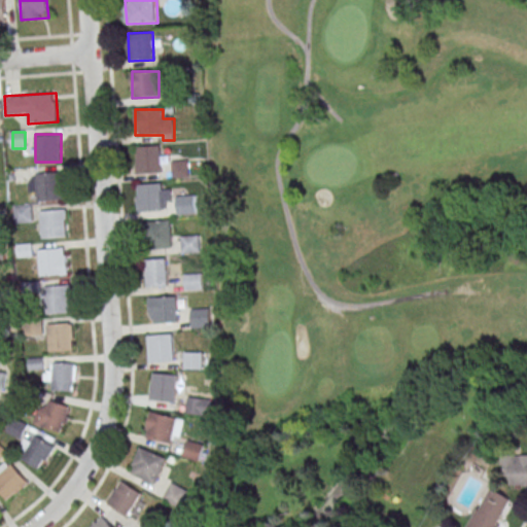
[(161,146),(137,146),(137,173),(161,173),(161,146)]
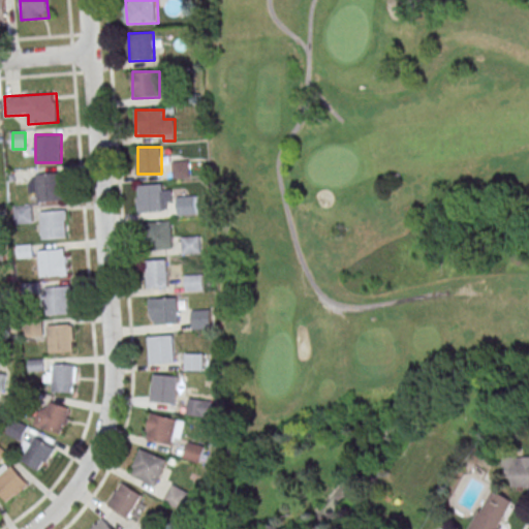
[(183,163),(183,170),(175,170),(175,177),(188,177),(188,163),(183,163)]
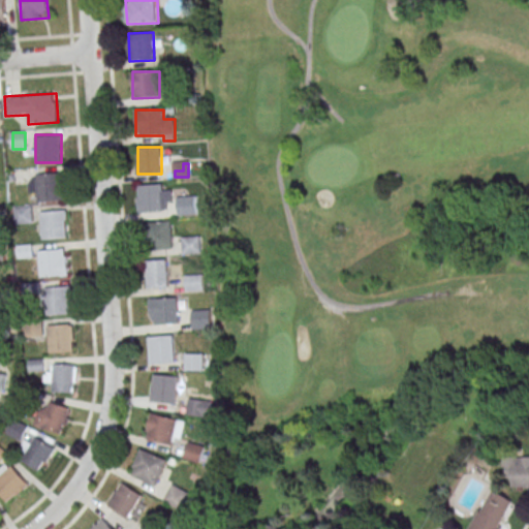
[(30,175),(30,193),(36,193),(36,200),(64,200),(64,175),(30,175)]
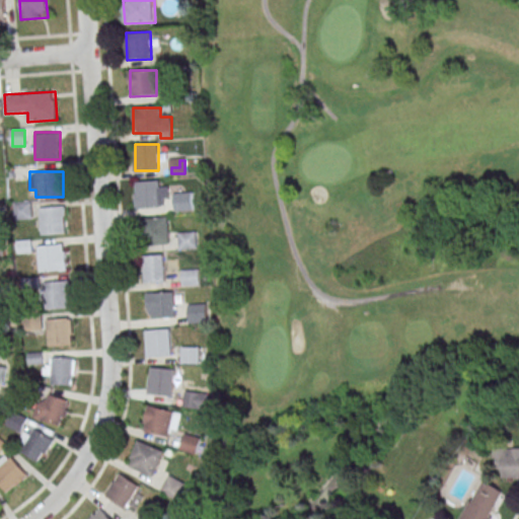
[(167,180),(135,180),(135,208),(167,208),(167,180)]
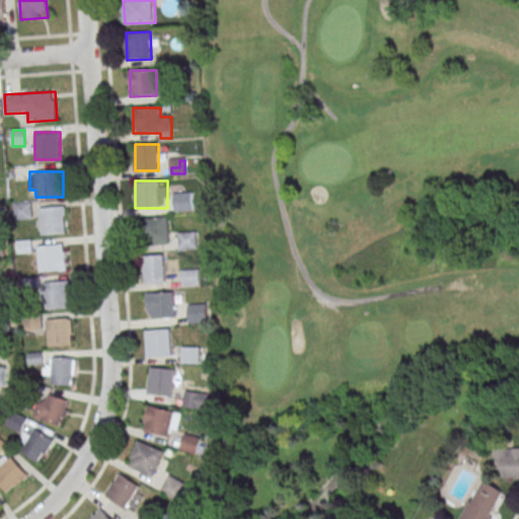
[(194,193),(174,194),(174,210),(194,210),(194,193)]
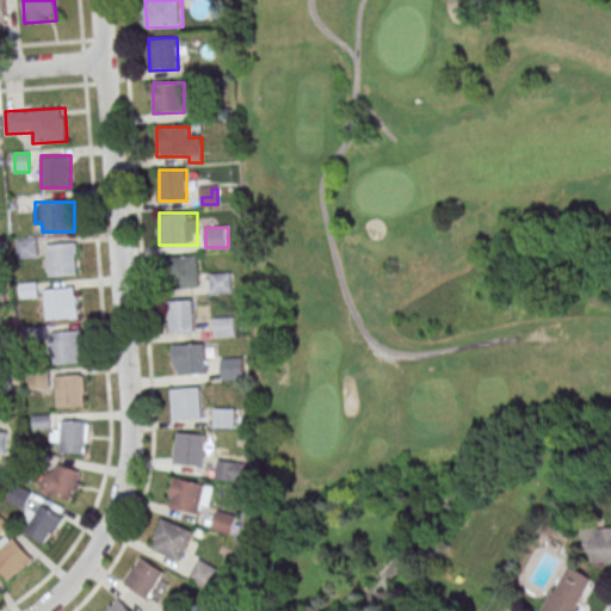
[(37,239),(18,239),(18,258),(37,258),(37,239)]
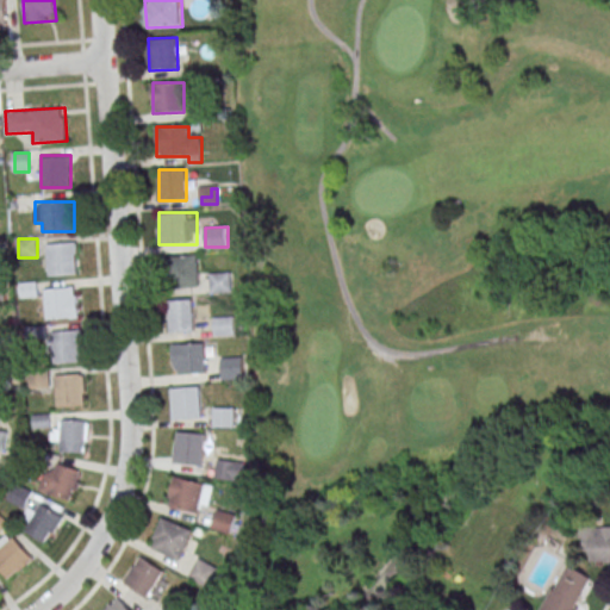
[(78,243),(48,243),(48,275),(78,275),(78,243)]
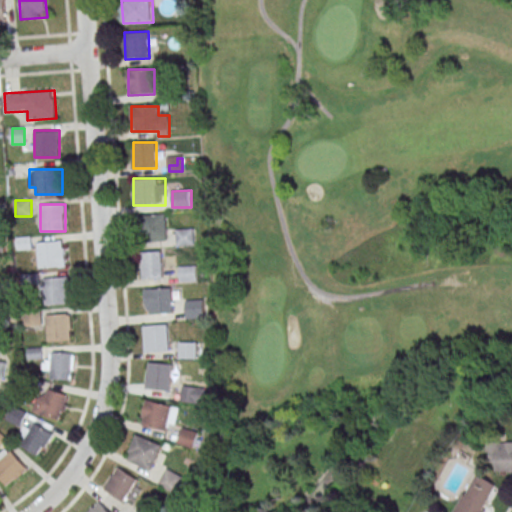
[(166,241),(166,214),(142,214),(142,241),(166,241)]
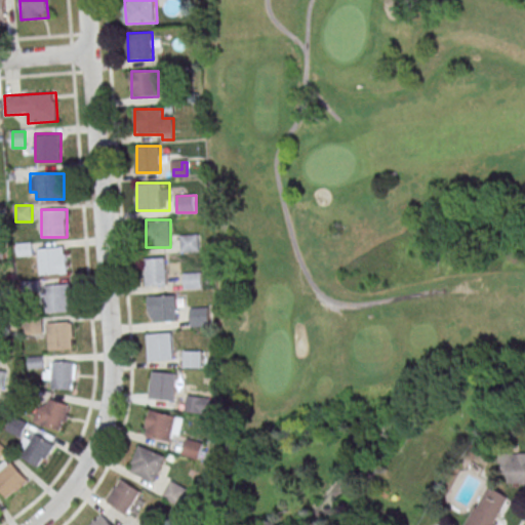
[(182,235),(182,251),(198,251),(198,235),(182,235)]
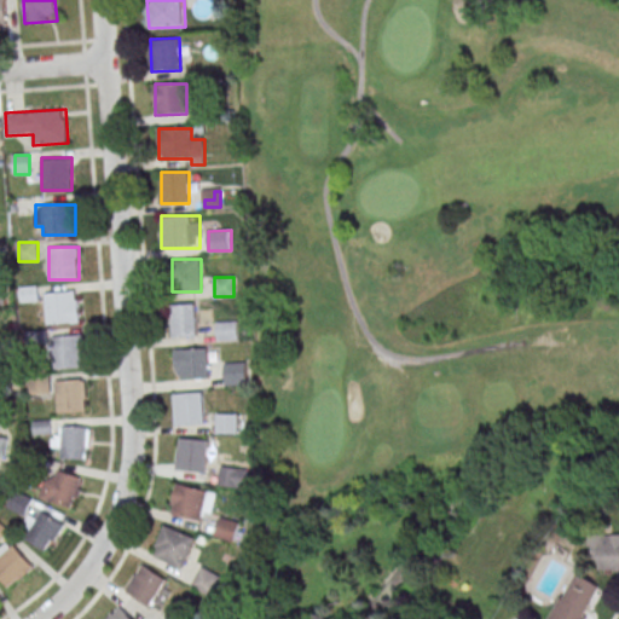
[(46,291),(46,323),(79,323),(79,291),(46,291)]
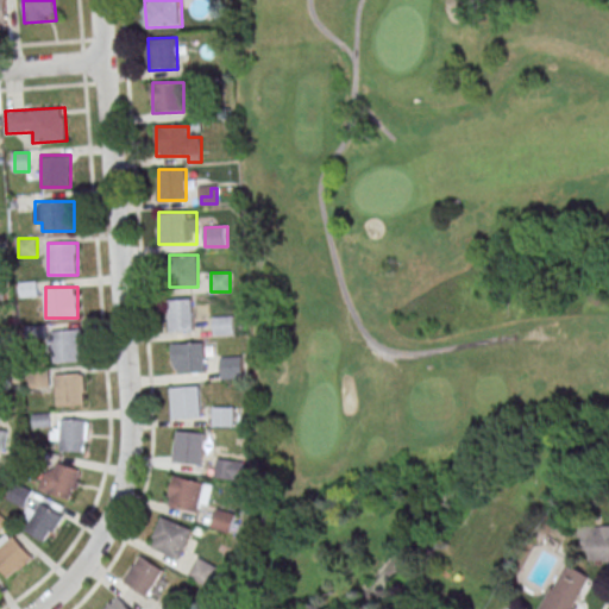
[(169,300),(169,331),(194,331),(194,300),(169,300)]
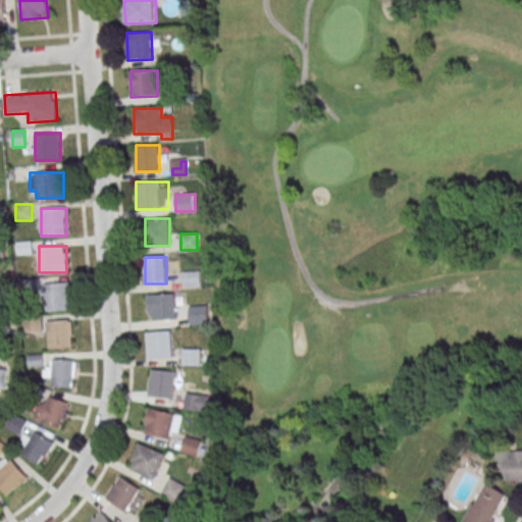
[(184,271),(184,289),(201,289),(201,271),(184,271)]
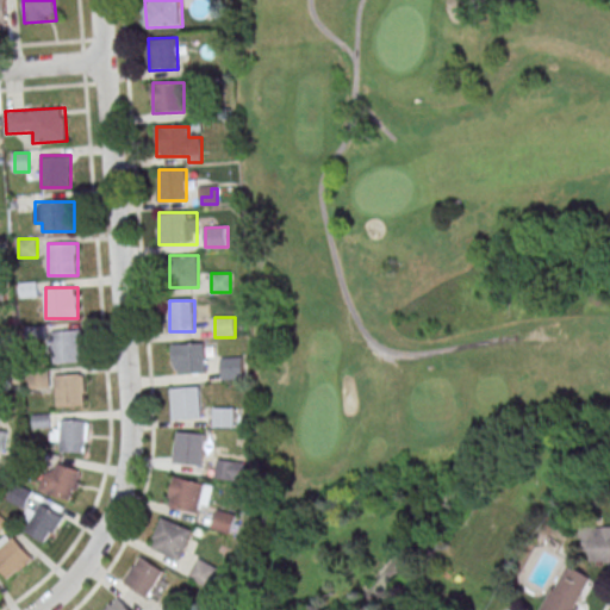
[(54,362),(81,362),(81,331),(54,331),(54,362)]
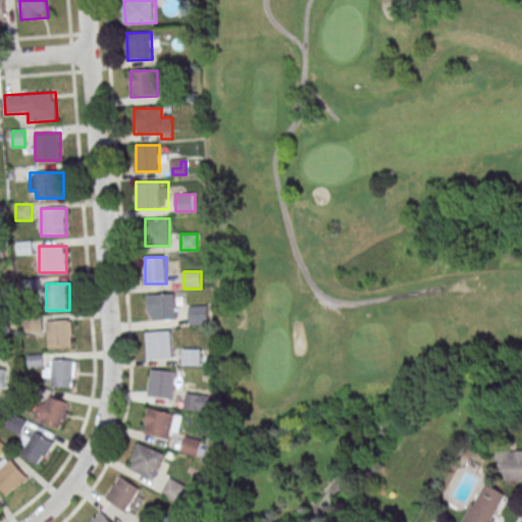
[(148,294),(148,320),(176,320),(175,294),(148,294)]
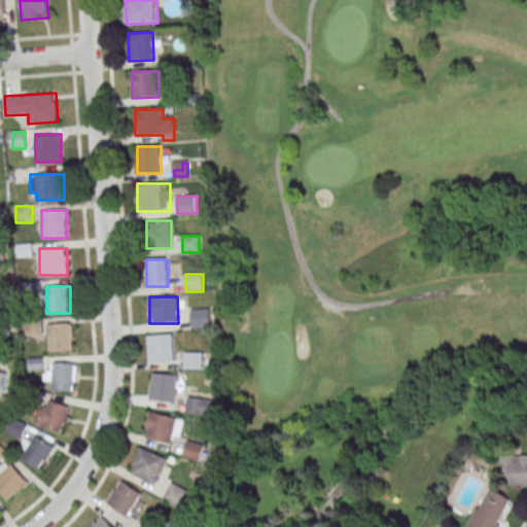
[(191,327),(210,327),(210,309),(191,309),(191,327)]
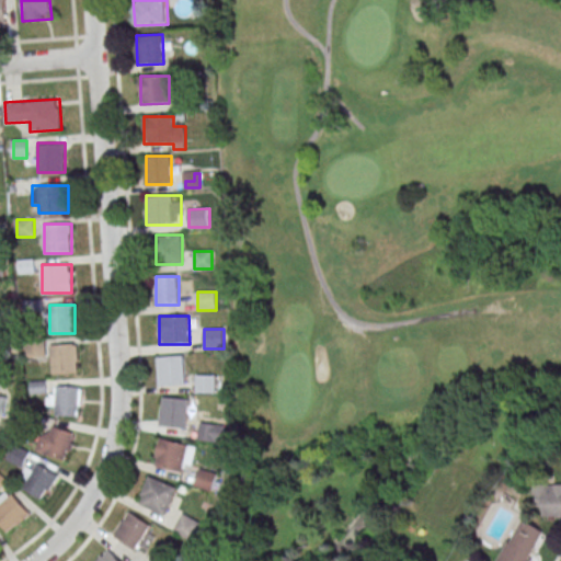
[(78,344),(52,344),(52,374),(78,374),(78,344)]
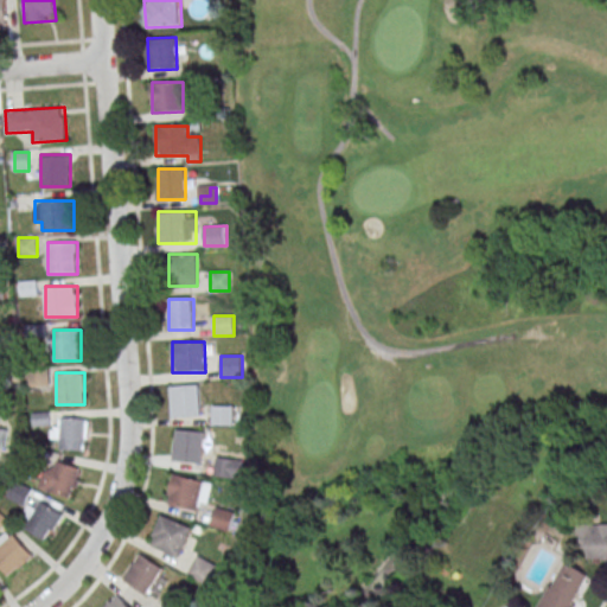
[(199,385),(170,385),(170,416),(199,416),(199,385)]
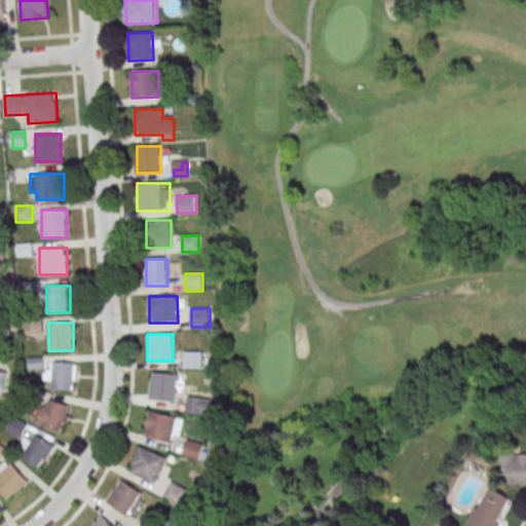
[(201,368),(201,351),(185,351),(185,368),(201,368)]
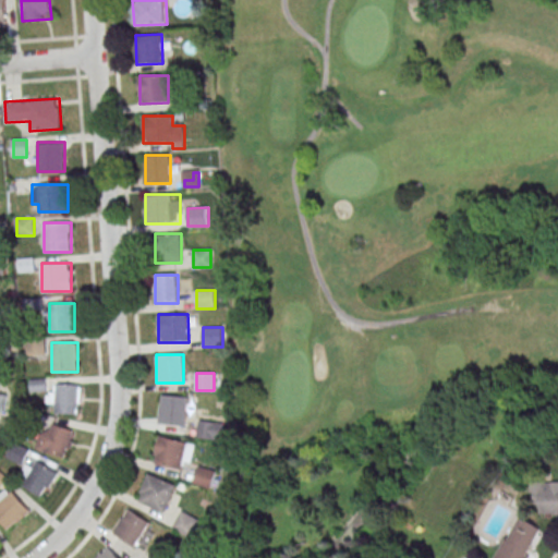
[(48,384),(48,403),(56,403),(56,413),(80,413),(80,384),(48,384)]
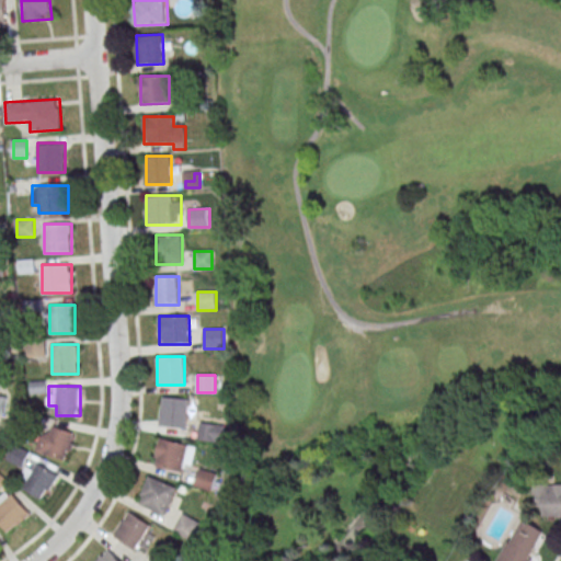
[(187,398),(161,398),(161,427),(187,428),(187,398)]
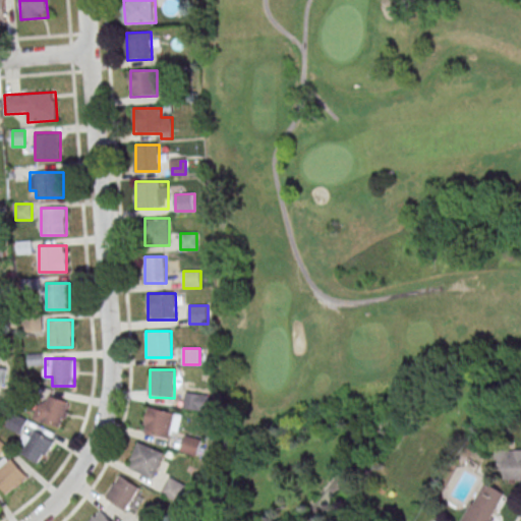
[(184,408),(207,411),(209,395),(186,392),(184,408)]
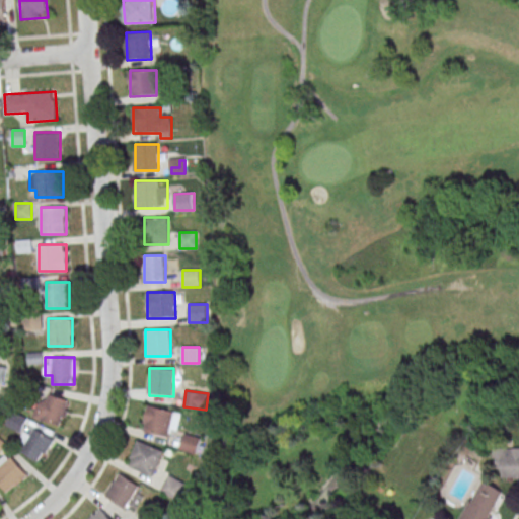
[(56,428),(71,404),(53,392),(48,400),(44,397),(33,413),(56,428)]
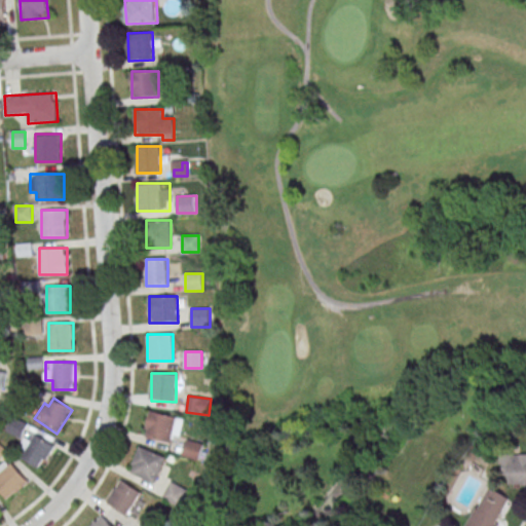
[(182,442),(183,416),(148,414),(147,439),(182,442)]
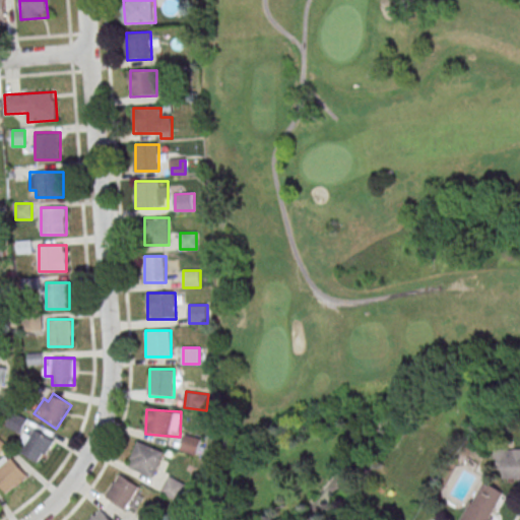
[(27,419),(14,411),(6,426),(19,434),(27,419)]
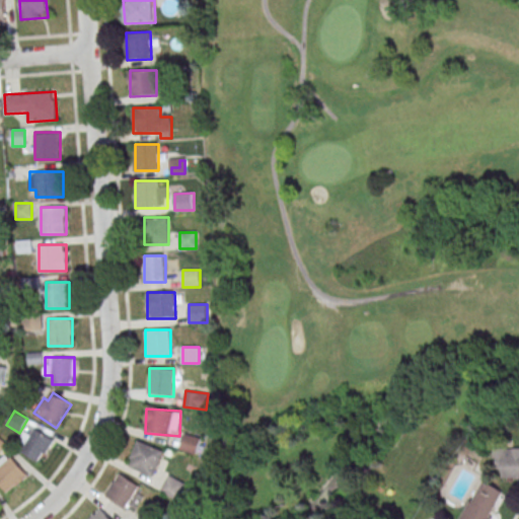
[(54,439),(30,427),(18,450),(42,462),(54,439)]
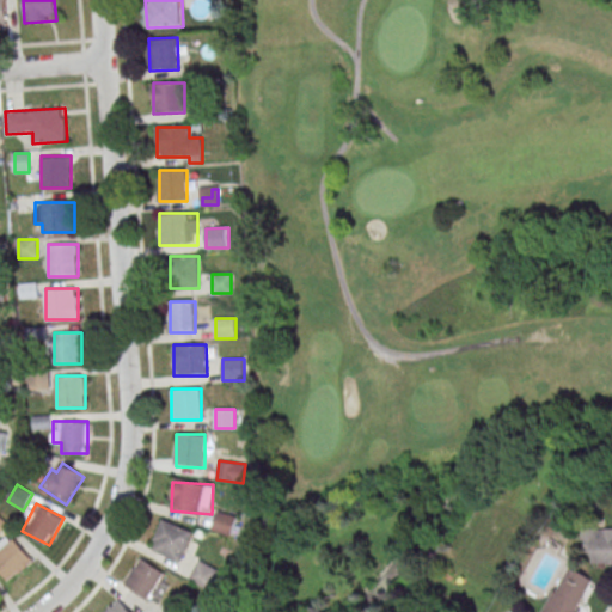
[(238,515),(218,510),(213,531),(233,536),(238,515)]
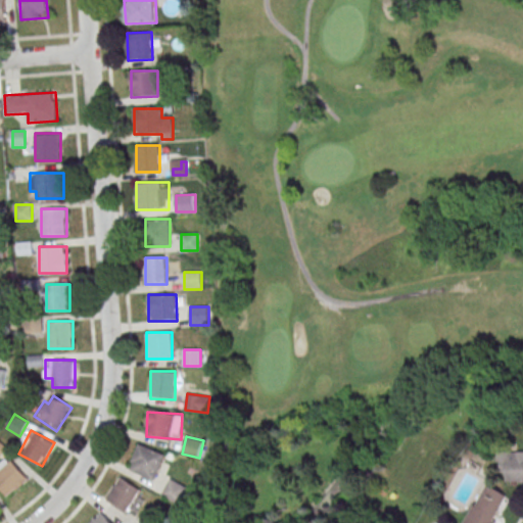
[(167,455),(139,444),(129,470),(156,480),(167,455)]
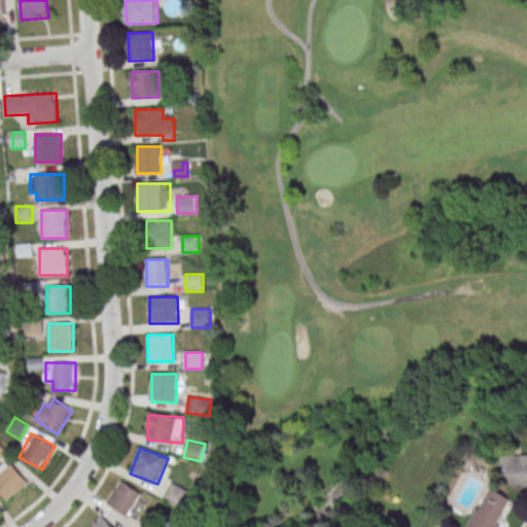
[(526,456),(505,457),(505,485),(526,484),(526,456)]
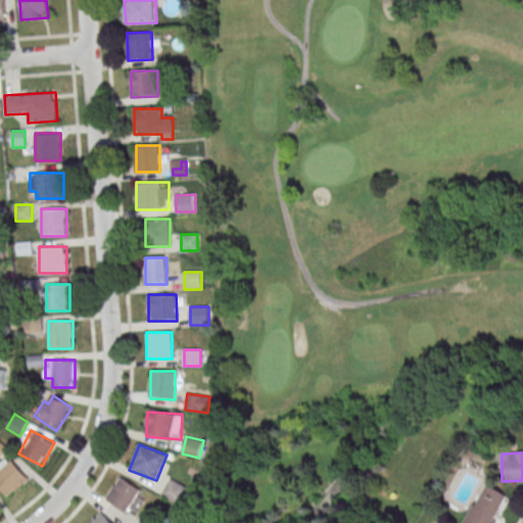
[(28,480),(9,458),(0,465),(0,488),(7,496),(28,480)]
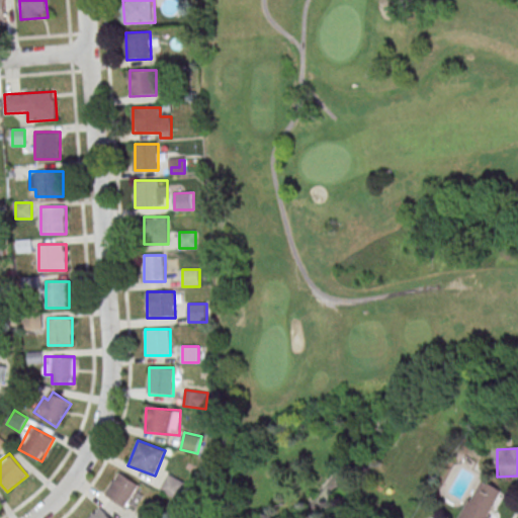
[(127,508),(142,485),(118,471),(105,496),(127,508)]
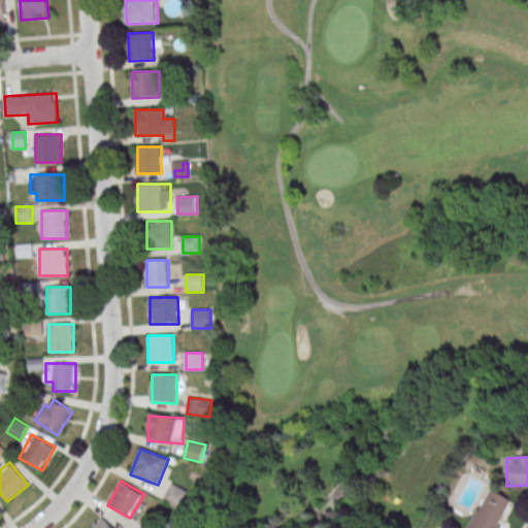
[(186,509),(193,493),(172,483),(164,500),(186,509)]
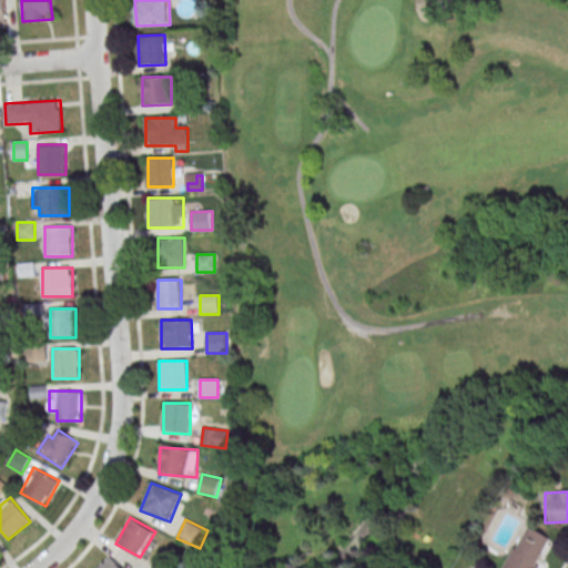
[(538,567),(553,537),(527,525),(506,567),(538,567)]
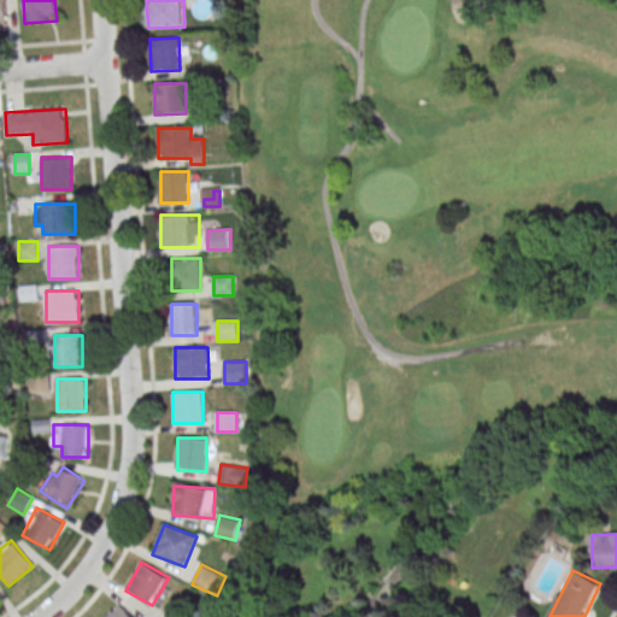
[(106,616),(133,616),(118,604),(106,616)]
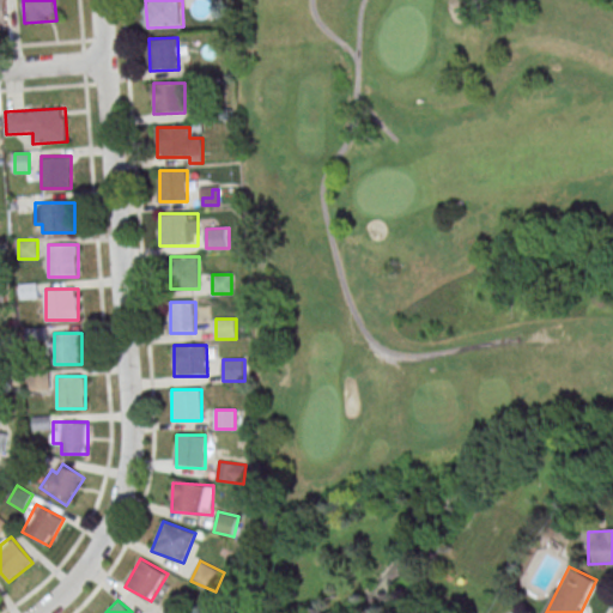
All buildings are outlined.
